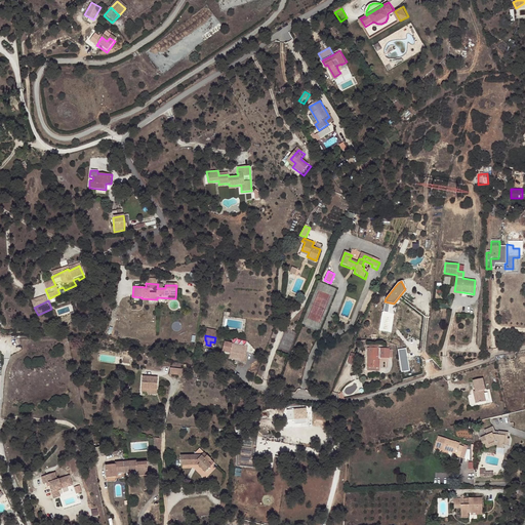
[(228,348),(220,346),(219,353),(228,355),(228,360),(234,362),(233,364),(237,365),(237,363),(240,363),(241,357),(244,358),(246,346),(231,342),(230,350),(227,350),(228,348)]
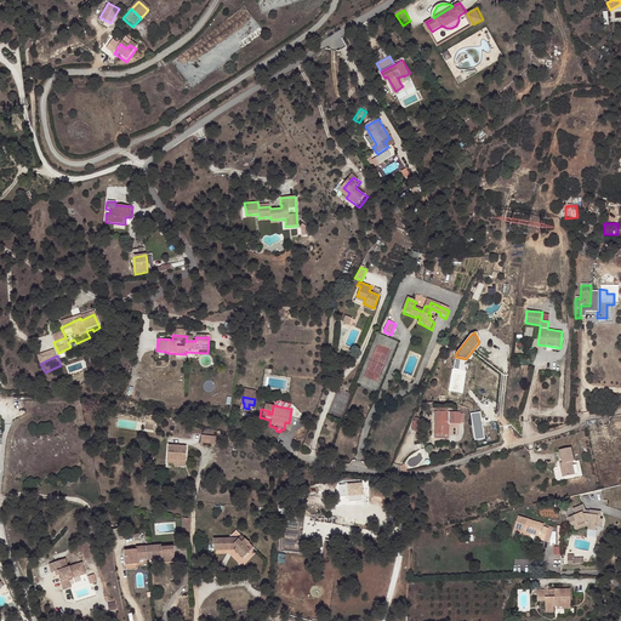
[(457,412),(457,411),(433,411),(434,436),(448,434),(448,422),(457,422),(457,421),(462,421),(461,412),(457,412)]
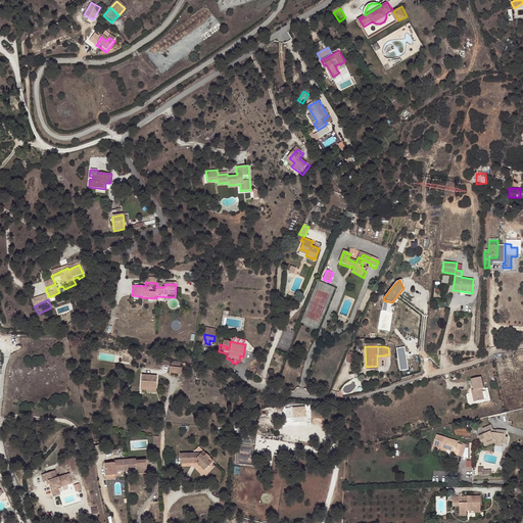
[(396,347),(400,371),(409,369),(405,346),(396,347)]
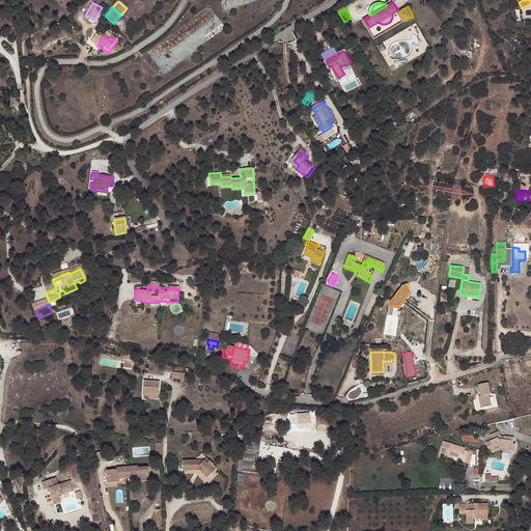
[(172,372),(171,380),(185,381),(186,373),(172,372)]
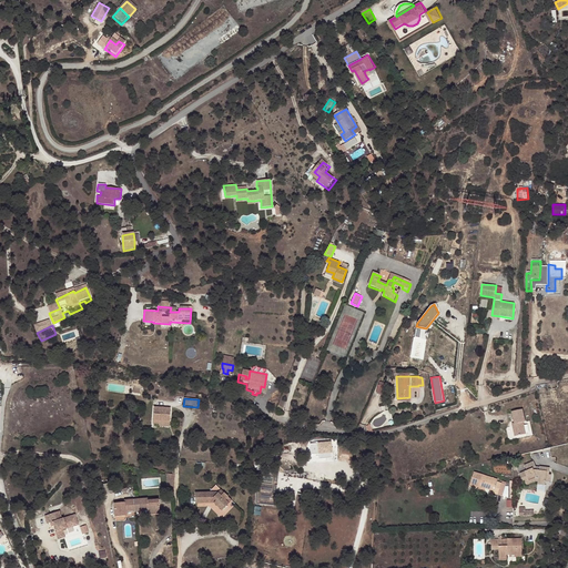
[(524,408),(513,411),(516,425),(514,426),(516,436),(527,433),(525,422),(527,422),(524,408)]
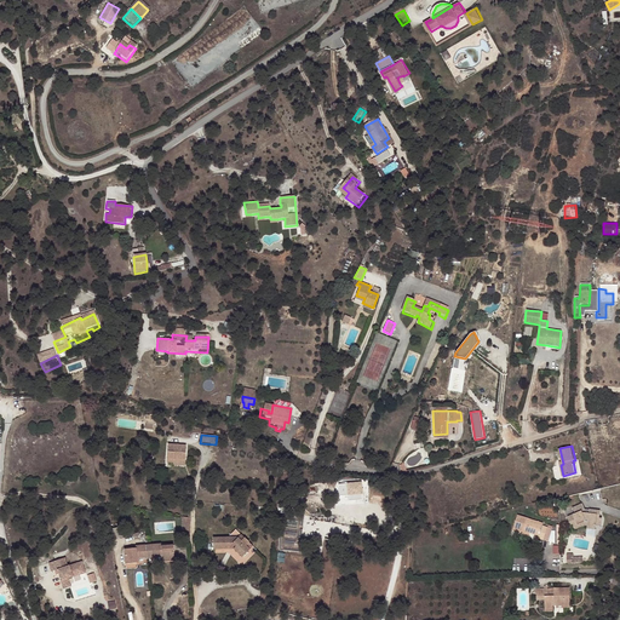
[(161,463),(167,463),(168,461),(179,461),(179,447),(161,447),(161,463)]
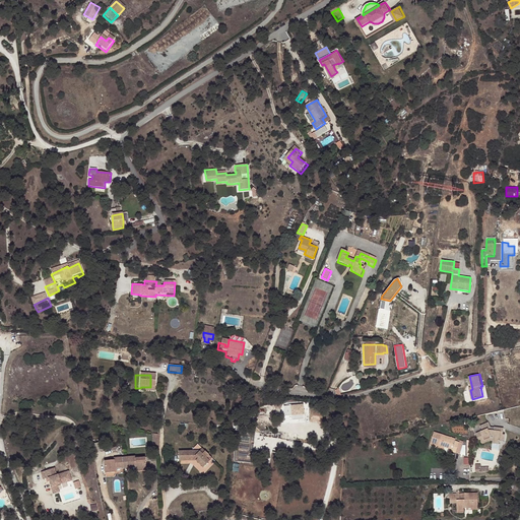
[(303,405),(283,405),(284,416),(297,415),(303,415),(304,415),(303,405)]
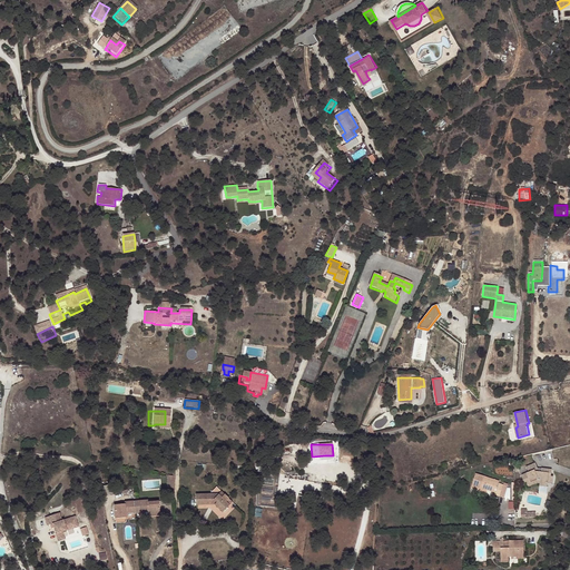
[(530,470),(524,473),(529,482),(540,477),(540,474),(542,473),(542,483),(551,482),(551,471),(553,471),(552,465),(540,465),(537,460),(528,465),(530,470)]
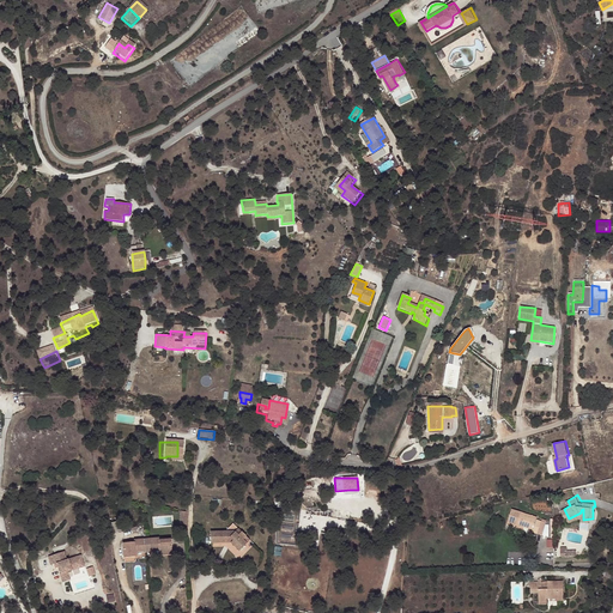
[(539,516),(514,508),(509,521),(517,523),(534,529),(533,532),(539,533),(544,520),(538,519),(539,516)]
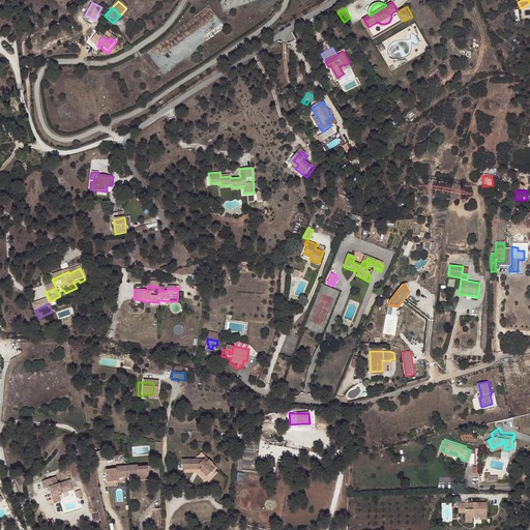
[(198,469),(207,475),(212,467),(208,465),(210,462),(205,459),(203,463),(199,461),(198,463),(193,464),(193,460),(180,461),(180,470),(194,470),(193,465),(197,465),(200,467),(198,469)]
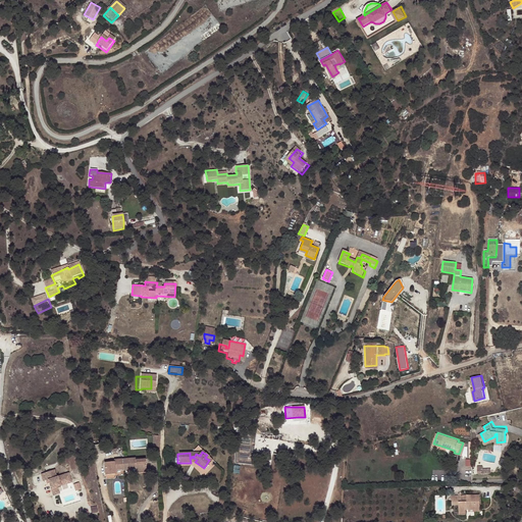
[(131,459),(132,469),(135,469),(135,471),(139,470),(140,472),(146,472),(144,459),(134,460),(134,459),(131,459)]
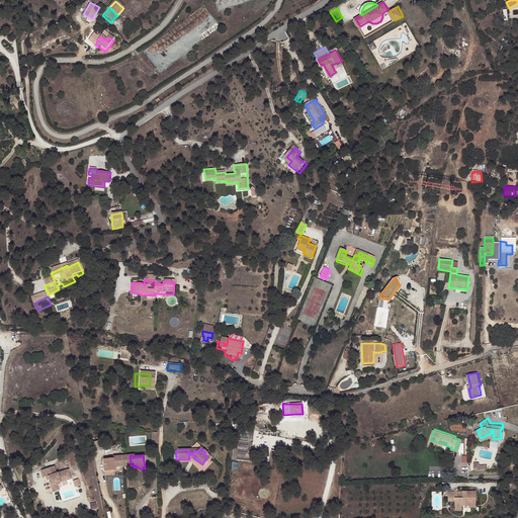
[(113,467),(120,466),(119,456),(111,457),(111,459),(102,461),(104,475),(113,472),(113,467)]
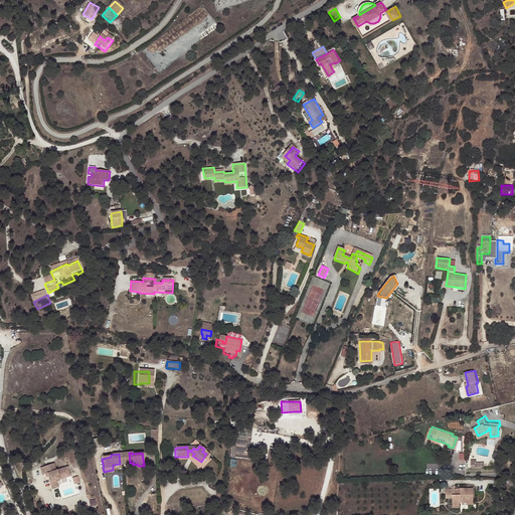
[(476,460),(471,460),(471,469),(484,468),(484,463),(476,463),(476,460)]
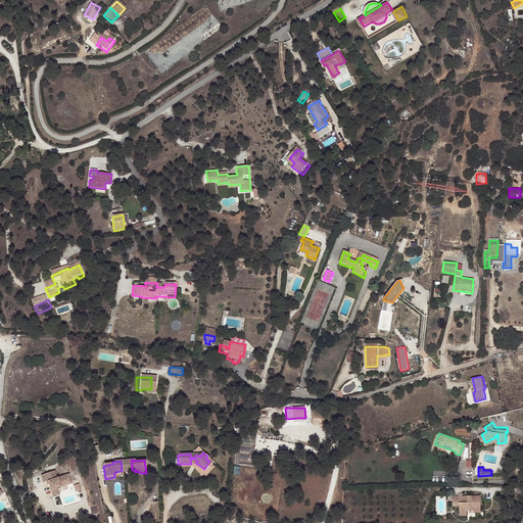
[(54,471),(41,475),(43,482),(46,481),(48,480),(49,484),(53,496),(59,494),(57,488),(72,483),(68,474),(56,478),(54,471)]
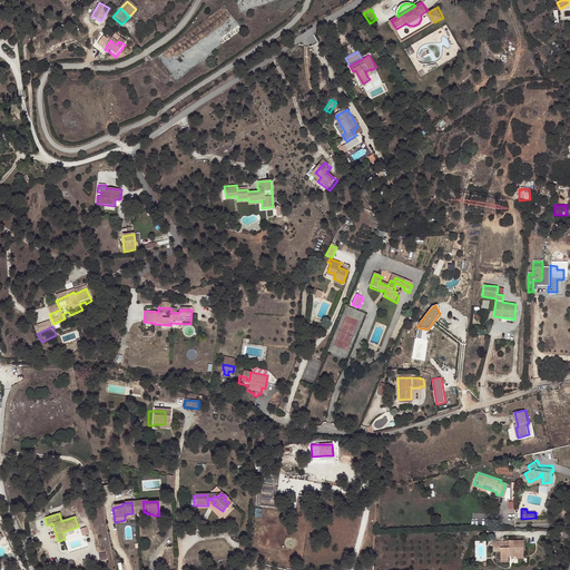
[(527,540),(495,541),(495,551),(503,551),(504,560),(511,560),(511,554),(514,554),(514,556),(526,557),(527,540)]
